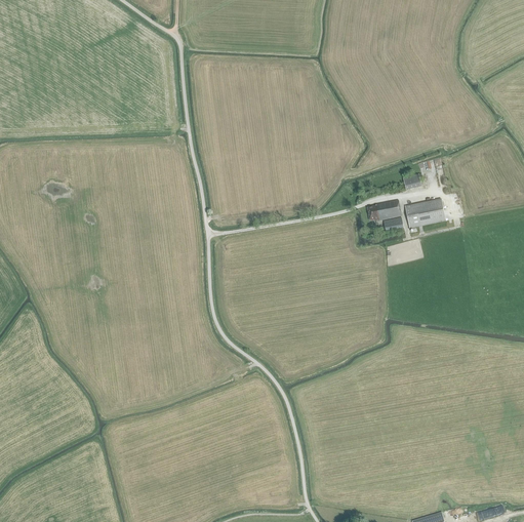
[(405,188),(420,184),(417,171),(402,175),(405,188)]
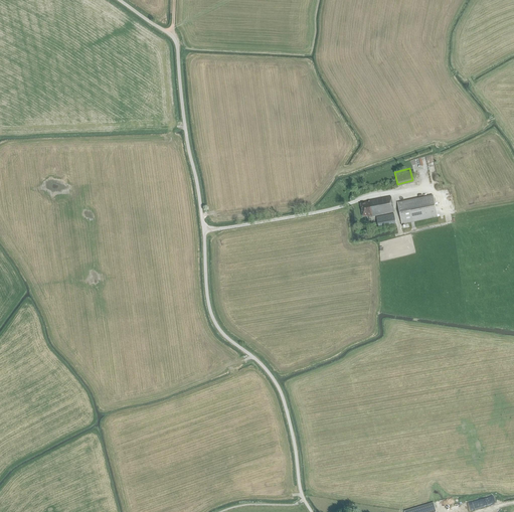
[(432,192),(396,199),(400,221),(437,214),(432,192)]
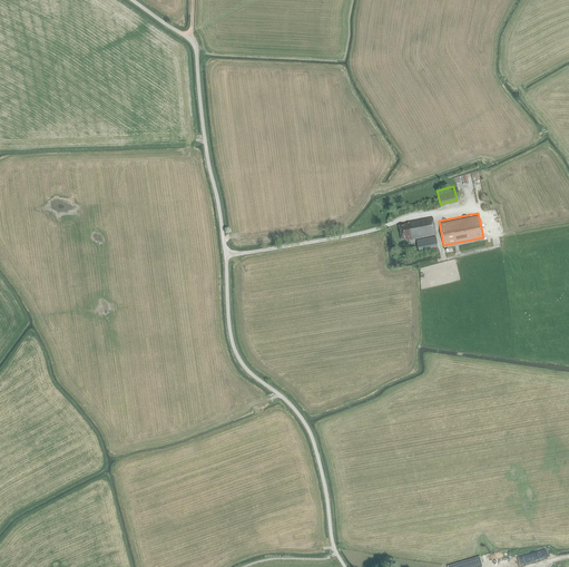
[(405,237),(434,232),(431,215),(408,220),(408,222),(399,223),(401,236),(404,235),(405,237)]
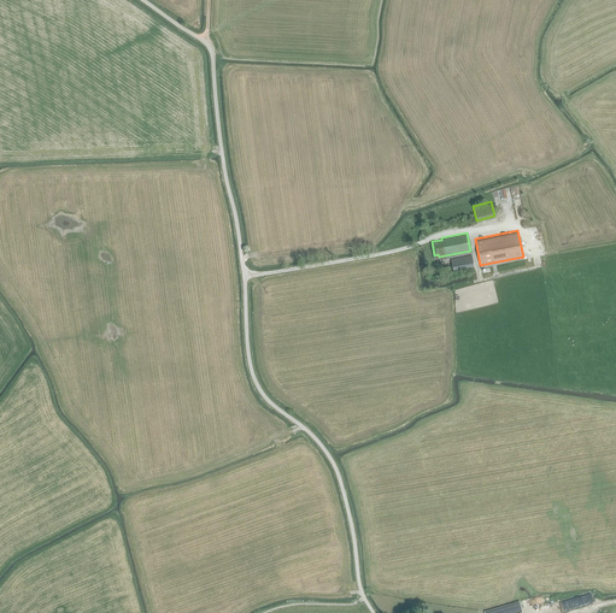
[(471,253),(450,257),(452,269),(473,265),(471,253)]
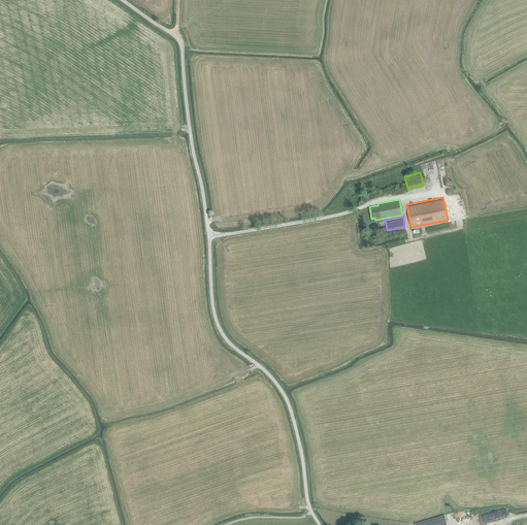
[(414,524),(447,524),(443,513),(414,521),(414,524)]
